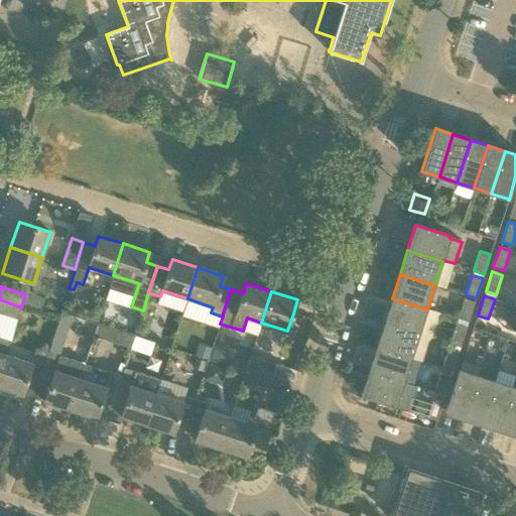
[(419,334),(427,309),(392,298),(384,323),(419,334)]
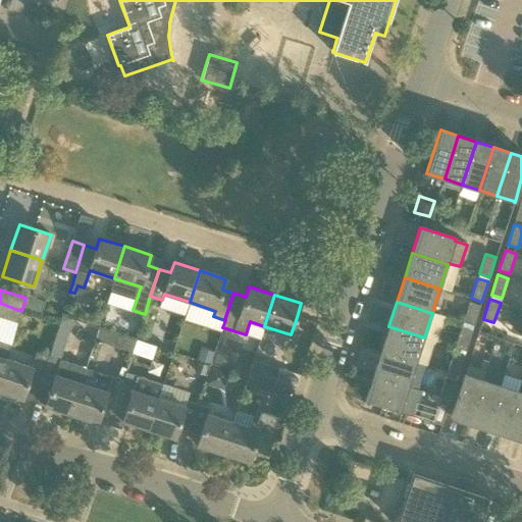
[(0,316),(17,322),(21,311),(0,303),(0,316)]
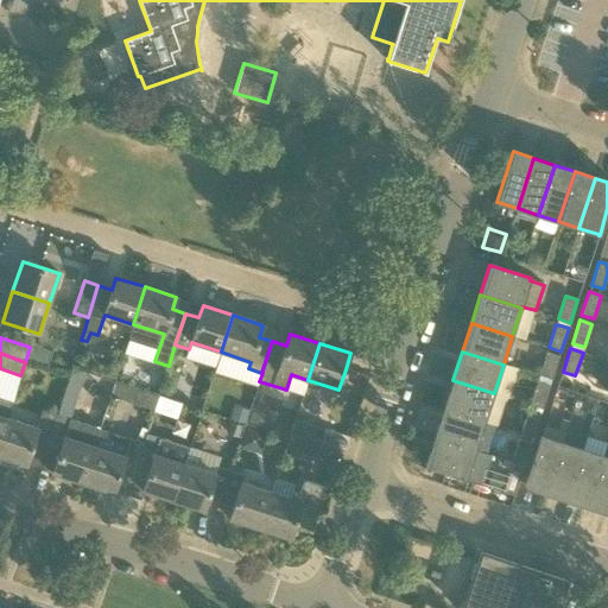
[(548,353),(539,375),(552,380),(559,356),(548,353)]
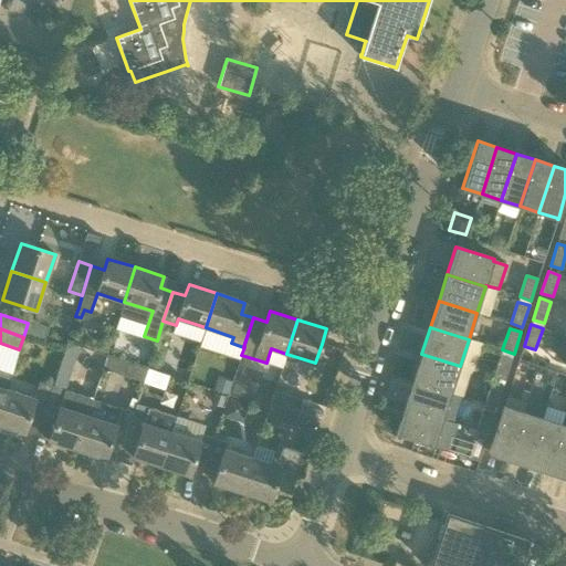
[(451,392),(460,366),(421,354),(412,380),(451,392)]
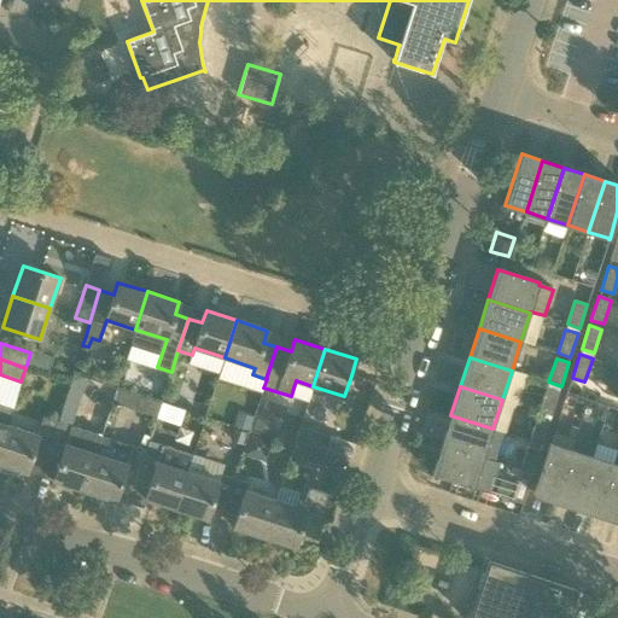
[(547,389),(538,412),(552,417),(559,392),(547,389)]
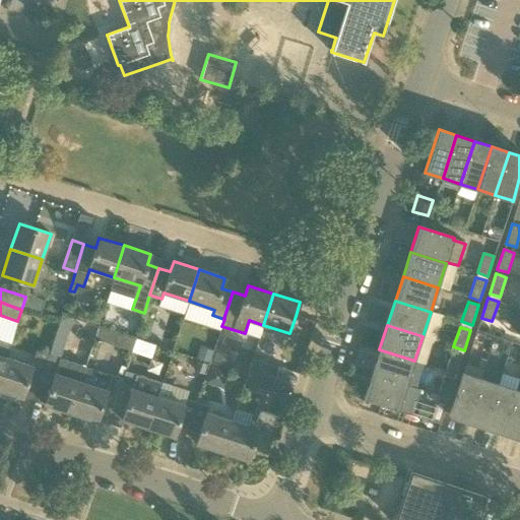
[(132,351),(136,339),(123,335),(119,347),(132,351)]
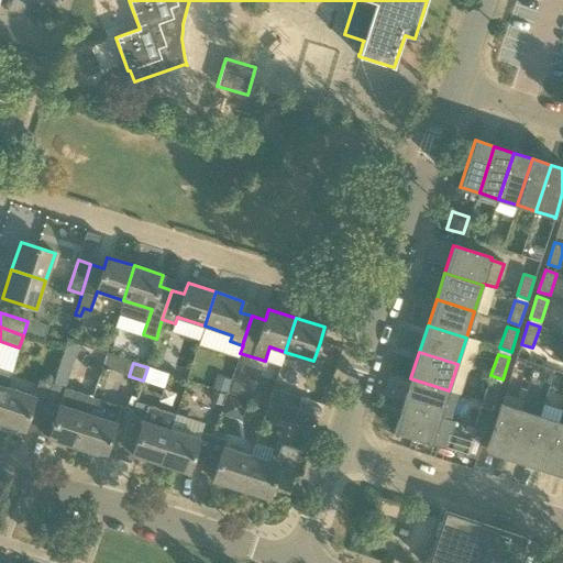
[(0,408),(7,387),(11,375),(0,371),(0,408)]
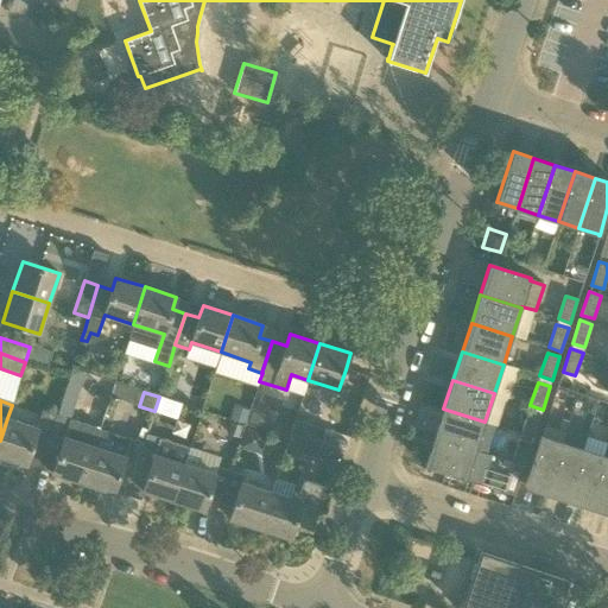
[(475,450),(485,422),(443,409),(435,437),(475,450)]
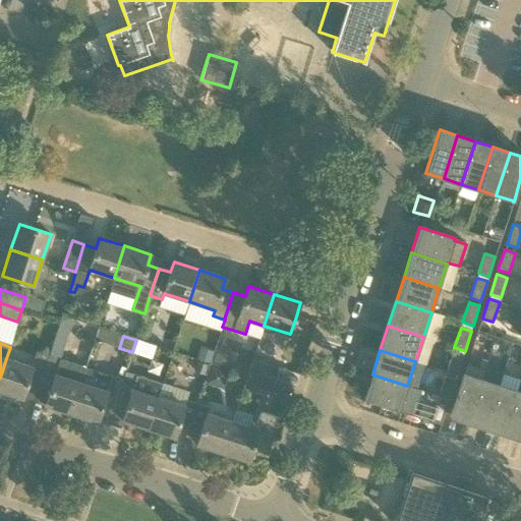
[(40,383),(48,356),(37,352),(32,366),(6,358),(0,378),(0,391),(21,398),(27,380),(40,383)]
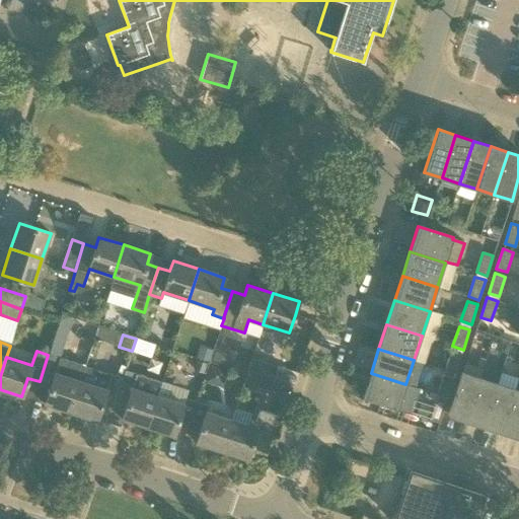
[(451,351),(445,370),(455,374),(461,354),(451,351)]
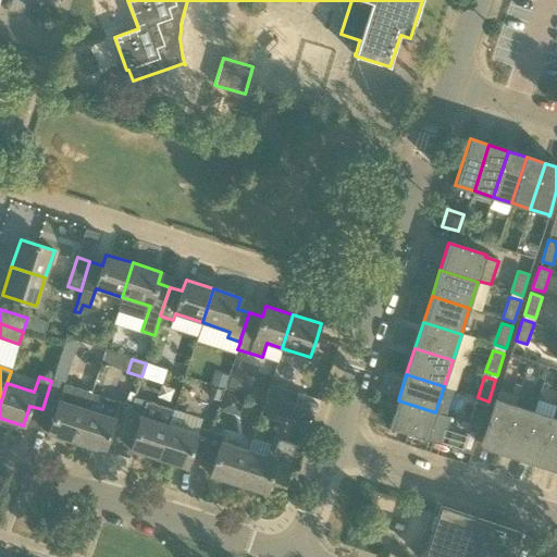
[(75,443),(91,393),(51,381),(42,409),(54,413),(48,434),(75,443)]
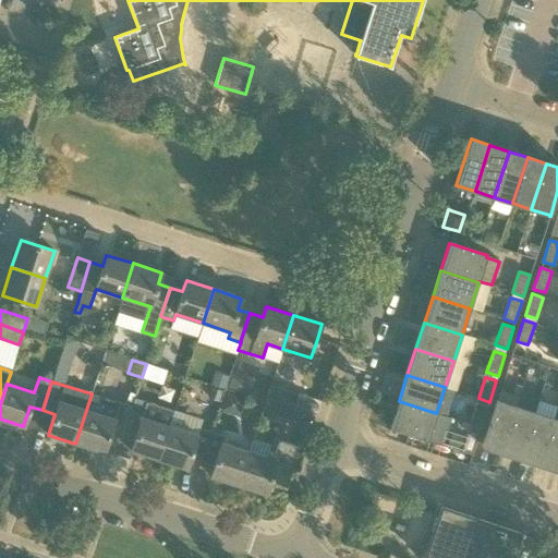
[(294,407),(299,395),(270,385),(267,398),(294,407)]
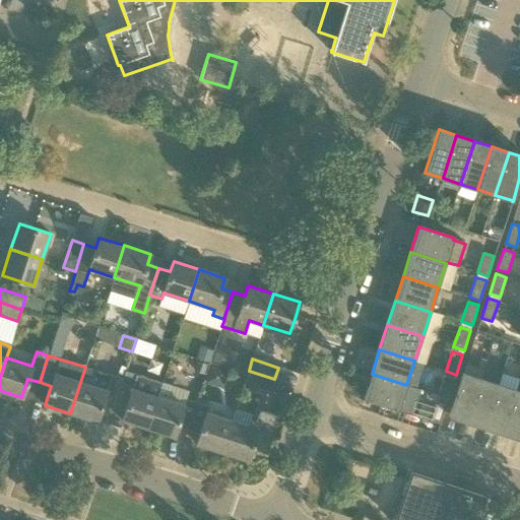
[(465,365),(449,416),(467,423),(480,380),(480,379),(483,370),(465,365)]
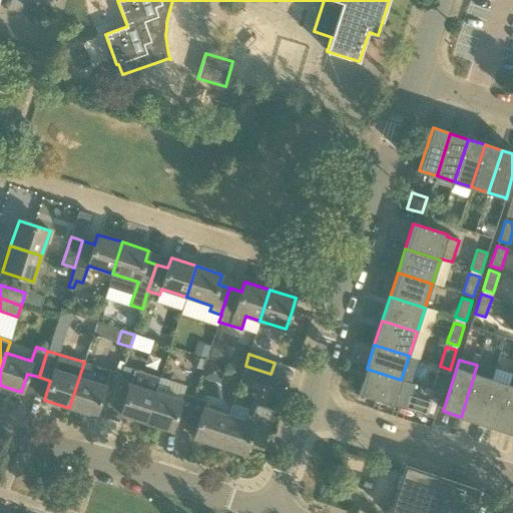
[(201,378),(219,383),(224,367),(207,361),(201,378)]
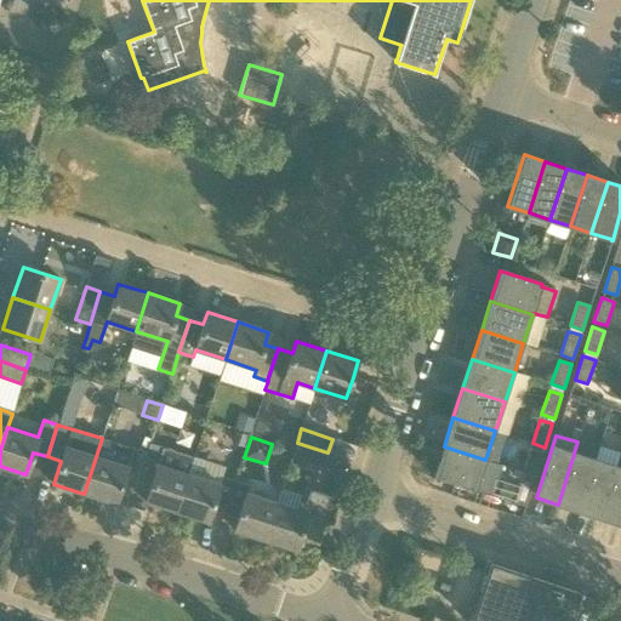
[(136,485),(147,453),(102,438),(84,494),(115,503),(123,480),(136,485)]
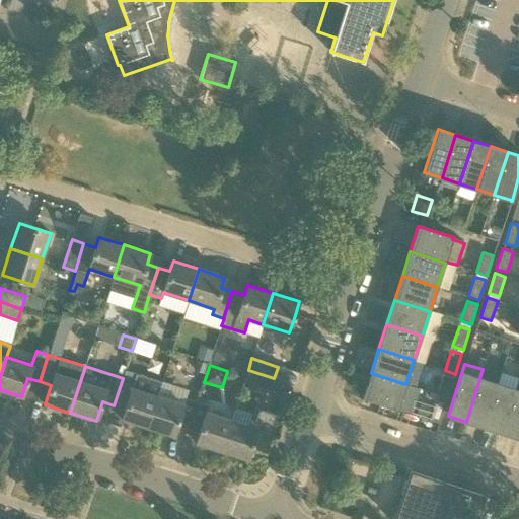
[(270,390),(274,378),(248,370),(244,382),(270,390)]
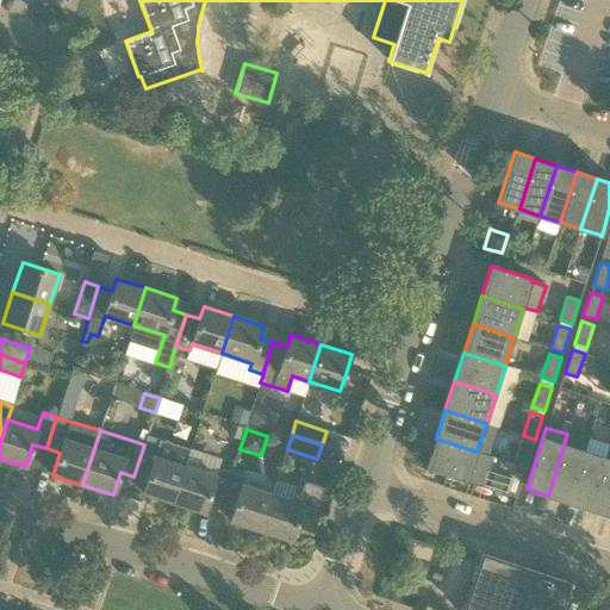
[(185,466),(190,449),(148,436),(144,444),(134,477),(147,480),(143,493),(174,503),(185,466)]
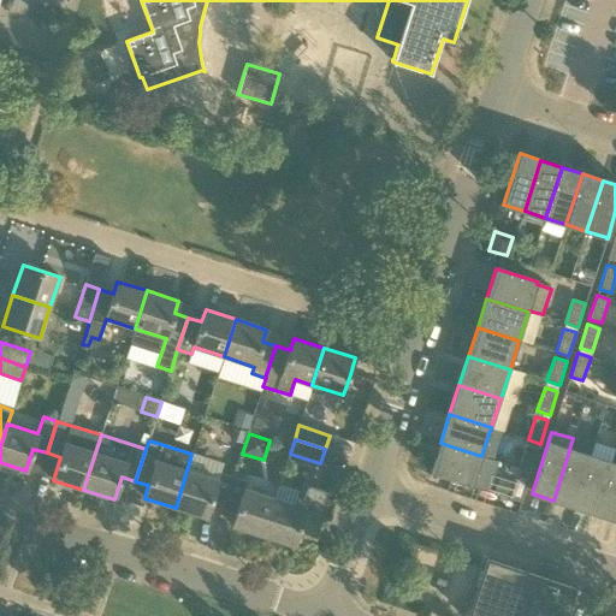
[(472,486),(481,456),(440,443),(431,473),(472,486)]
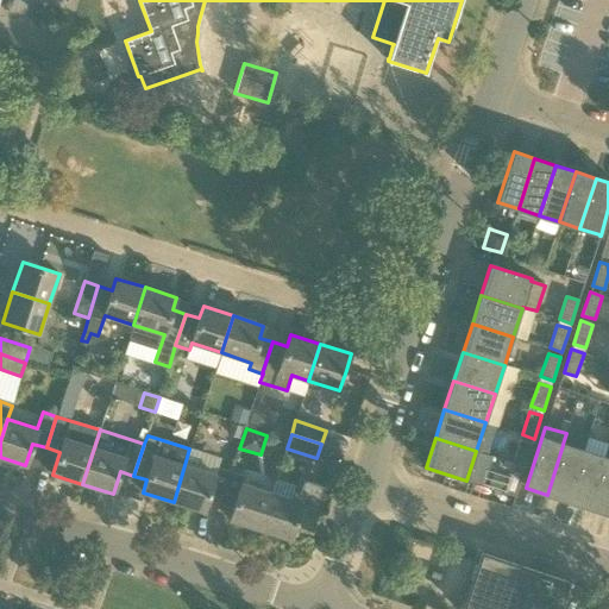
[(520,440),(513,463),(525,468),(532,444),(520,440)]
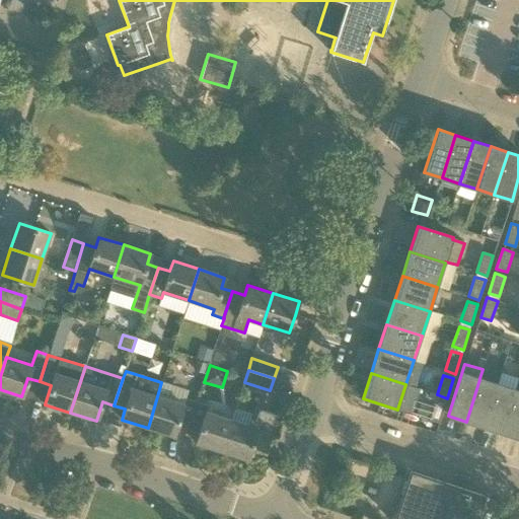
[(498,384),(479,379),(466,422),(484,427),(498,384)]
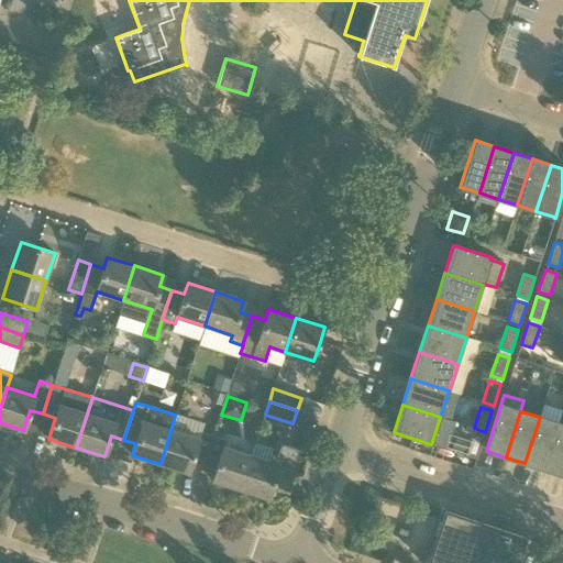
[(559,422),(540,417),(525,463),(543,470),(559,422)]
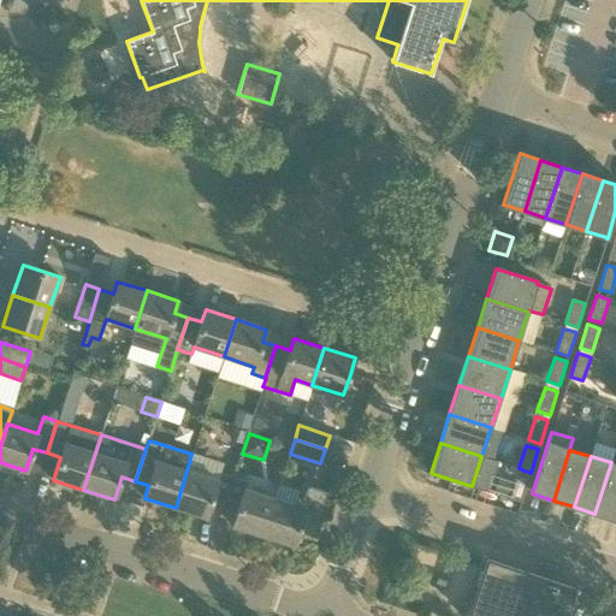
[(615,516),(615,463),(611,462),(594,514),(615,520),(615,516)]
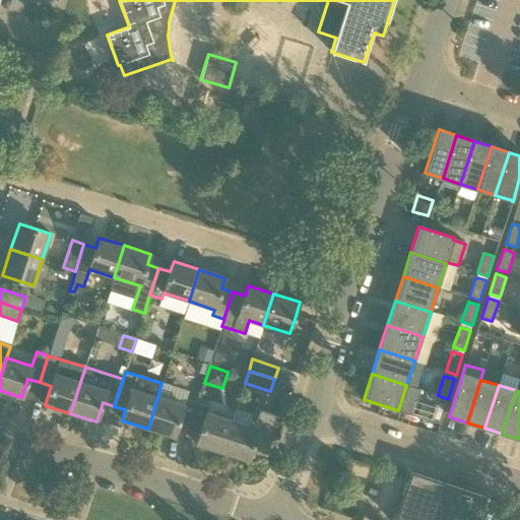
[(189,431),(197,403),(185,399),(183,405),(157,397),(148,429),(174,437),(177,427),(189,431)]
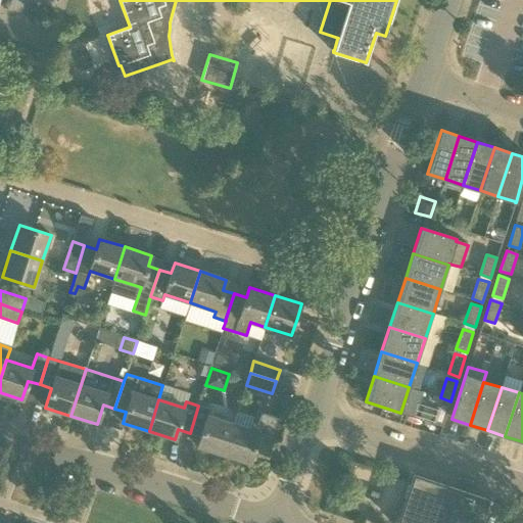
[(423,420),(432,422),(432,423),(442,426),(449,407),(438,402),(436,409),(428,406),(423,420)]
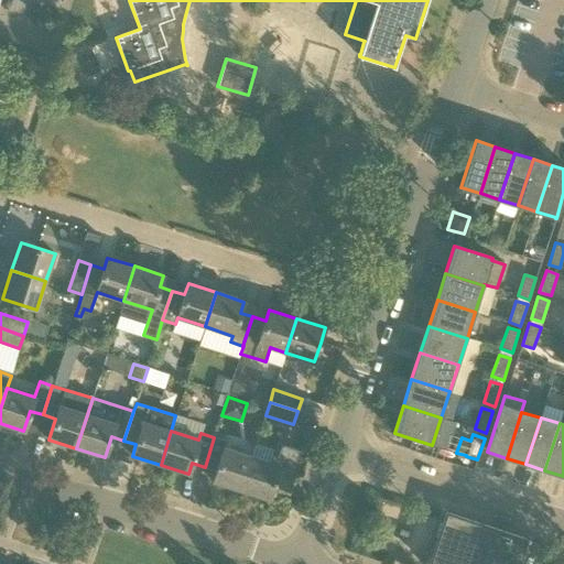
[(241,490),(252,456),(225,447),(226,442),(214,437),(205,467),(216,470),(213,481),(241,490)]
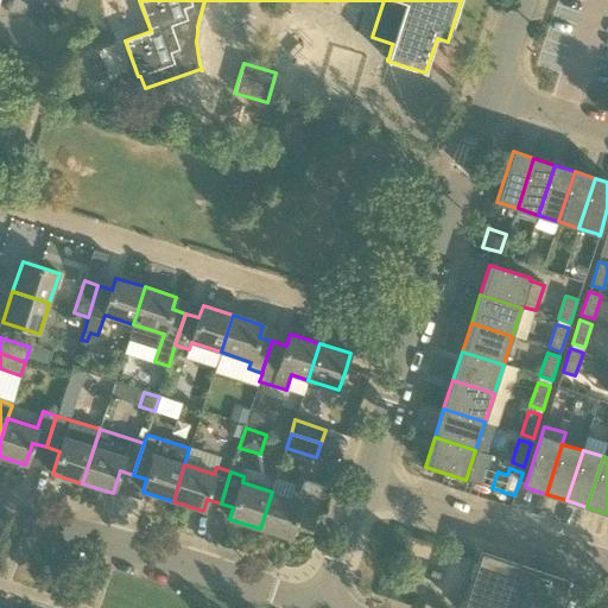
[(272,492),(260,529),(290,539),(295,525),(312,531),(327,487),(304,480),(301,494),(292,492),(290,498),(272,492)]
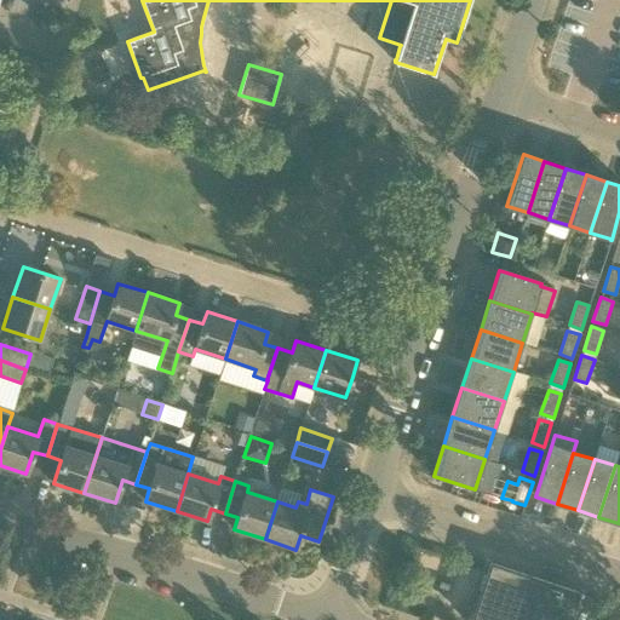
[(517,573),(491,563),(491,564),(476,609),(499,616),(501,618),(500,619),(540,619),(549,593),(515,583),(515,580),(517,573)]
